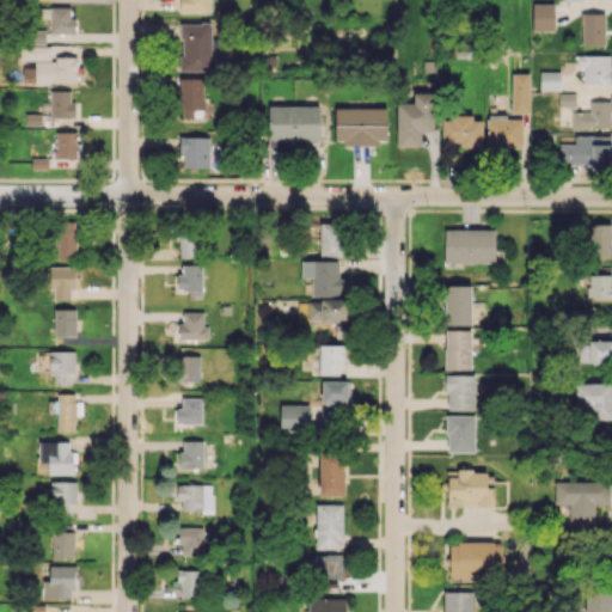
[(179,0),(181,12),(210,12),(209,0),(179,0)]
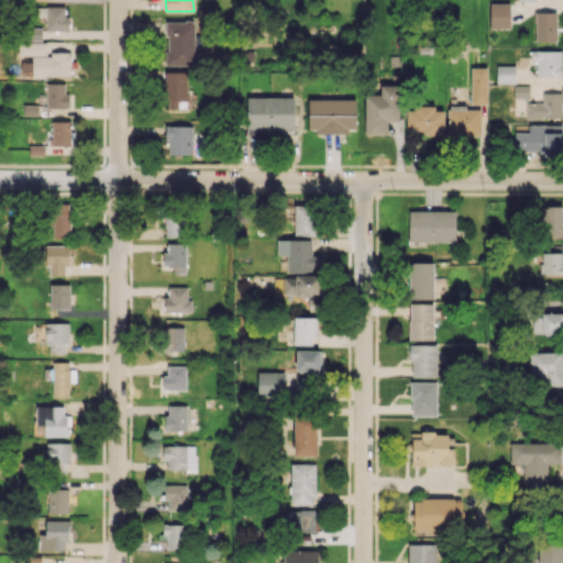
[(489,29),(509,28),(509,2),(489,2),(489,29)]
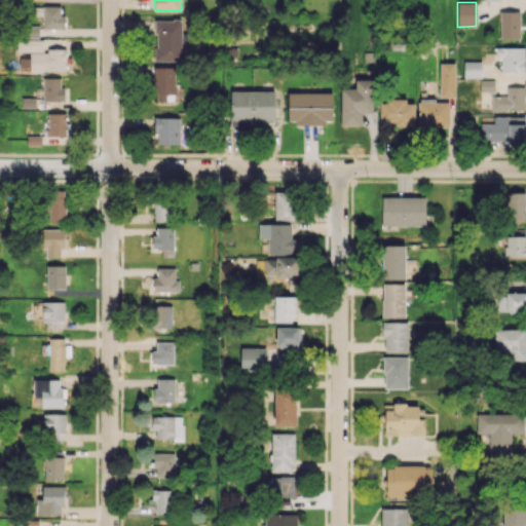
[(63,28),(62,5),(34,6),(34,15),(42,14),(42,29),(63,28)]
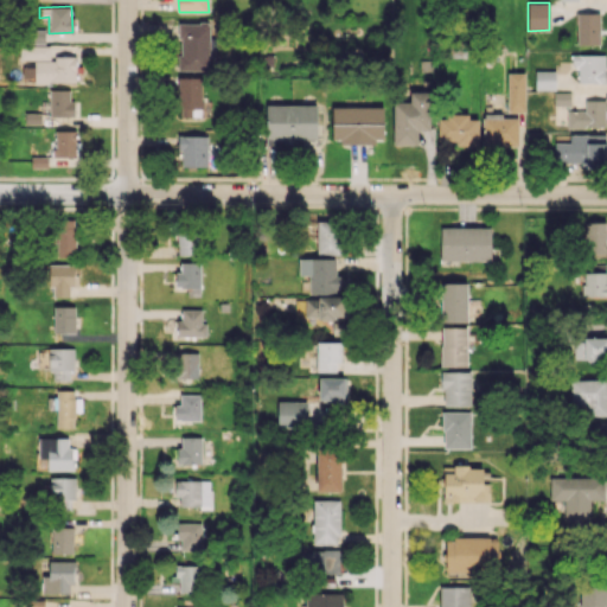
[(577,44),(600,44),(600,13),(576,13),(577,44)]
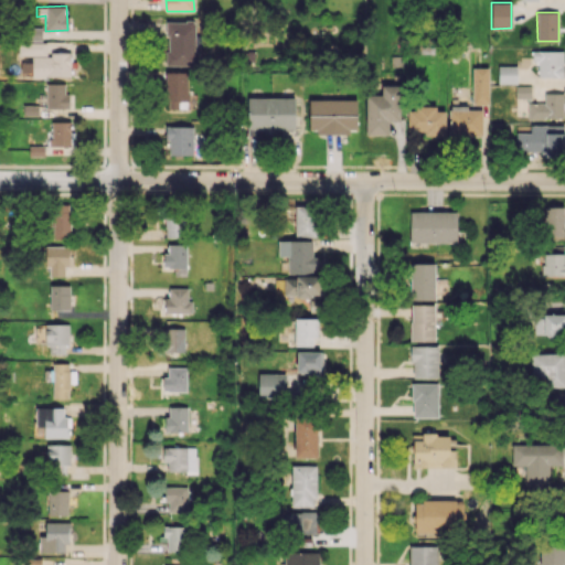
[(196,65),(196,46),(201,46),(200,21),(166,22),(167,65),(196,65)]
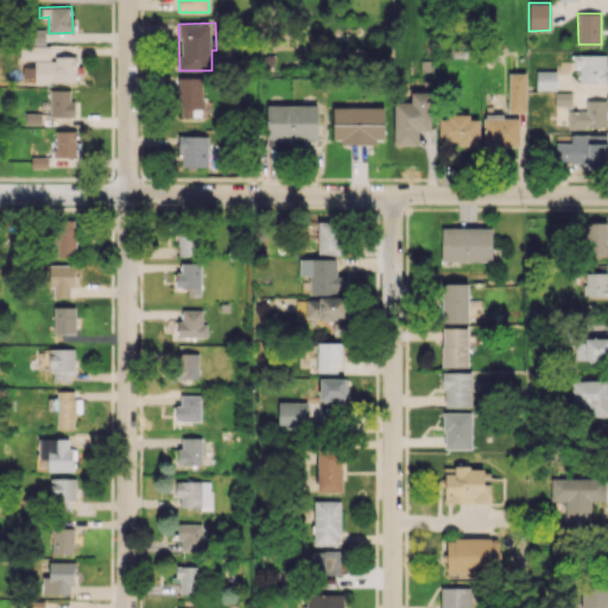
[(76,82),(75,56),(50,57),(50,45),(19,46),(20,59),(35,59),(35,83),(76,82)]
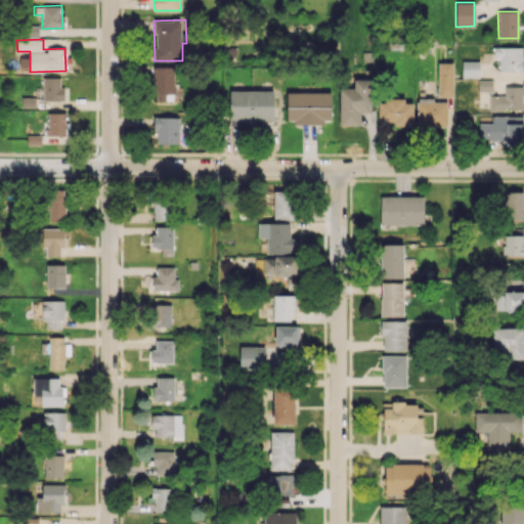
[(498,71),(522,72),(522,47),(493,46),(493,56),(499,56),(498,71)]
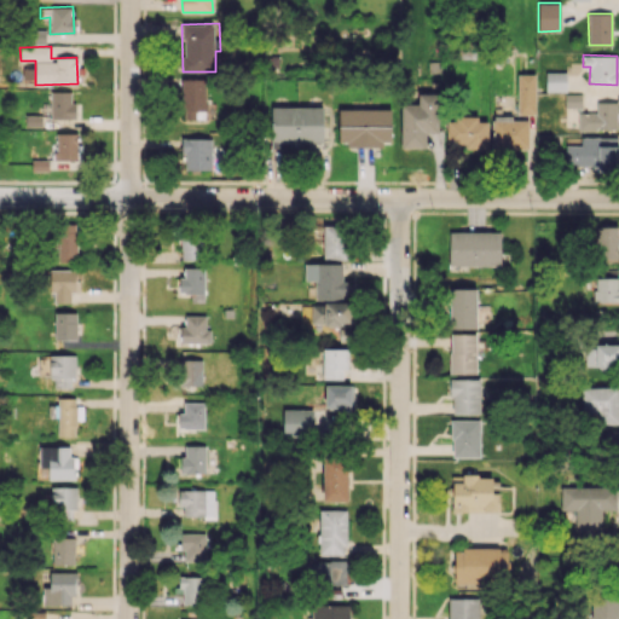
[(566,92),(566,71),(545,73),(545,92),(566,92)]
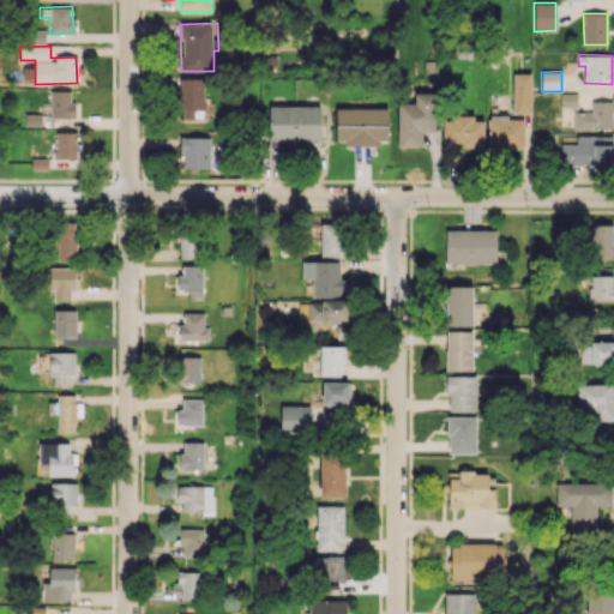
[(529,113),(530,74),(513,73),(512,112),(529,113)]
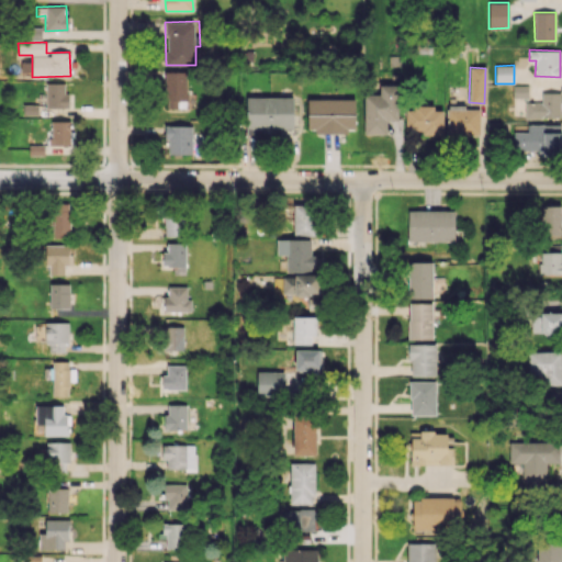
[(186,71),(165,71),(166,108),(187,108),(186,71)]
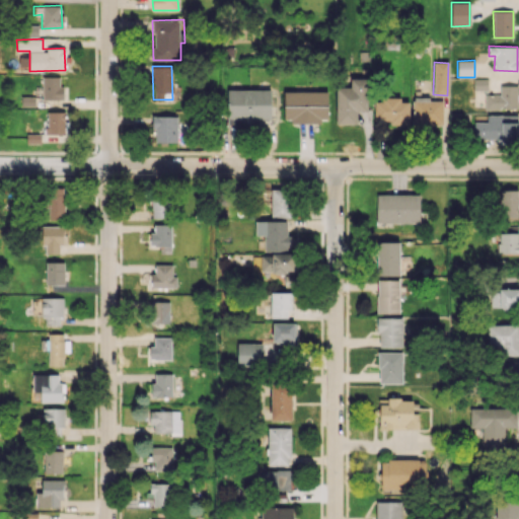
[(42,99),(61,99),(61,77),(42,77),(42,99)]
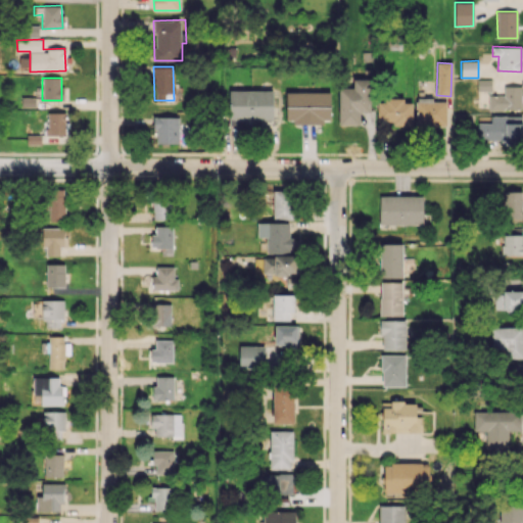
[(339,125),(360,125),(360,112),(370,112),(370,79),(352,79),(353,87),(338,88),(339,125)]
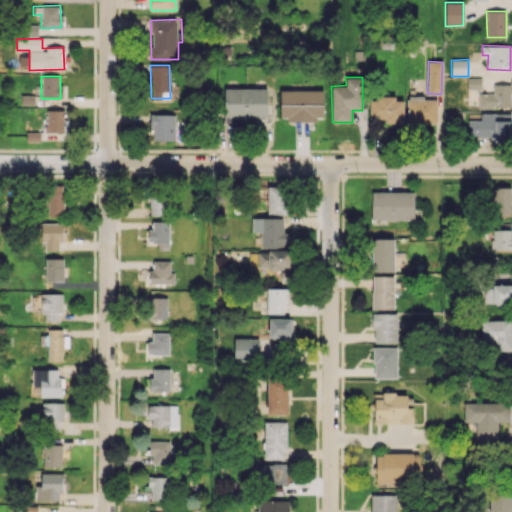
[(481,88),(480,77),(467,77),(467,89),(481,88)]
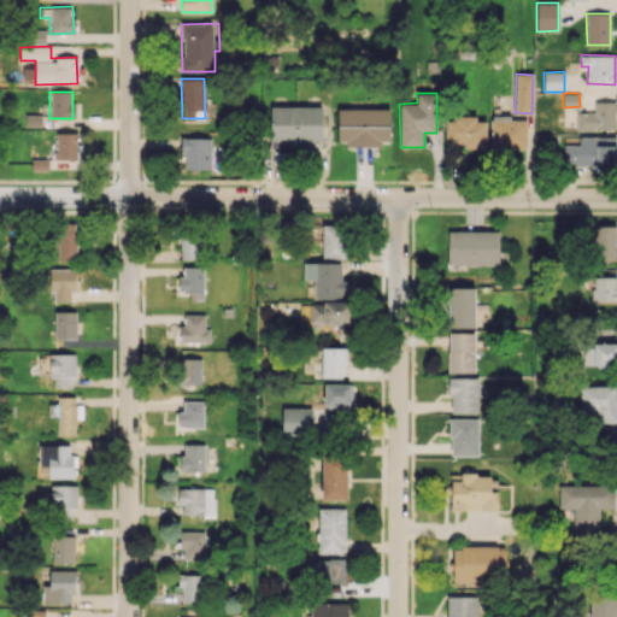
[(615,129),(615,101),(594,101),(594,112),(576,112),(576,129),(615,129)]
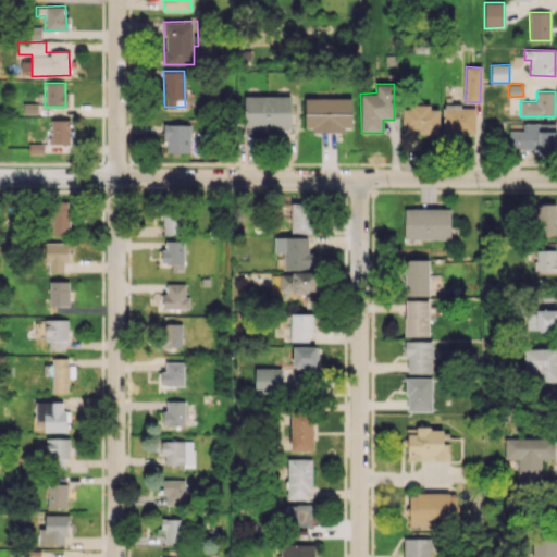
[(244,130),(289,131),(291,97),(244,96),(244,130)]
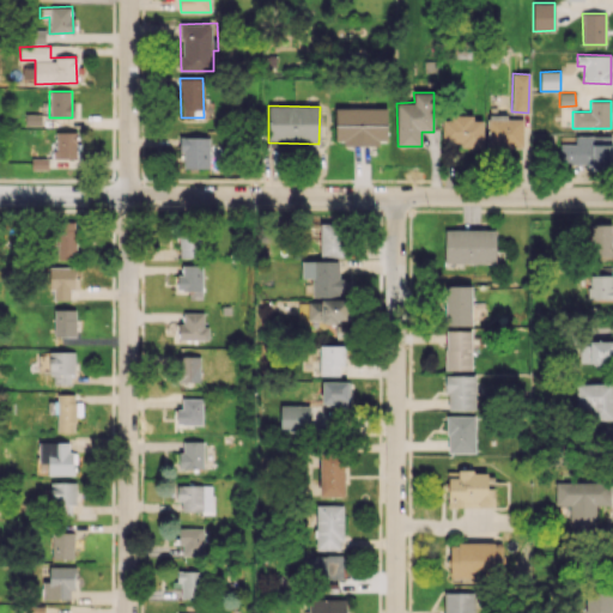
[(387,144),(387,108),(335,108),(334,144),(387,144)]
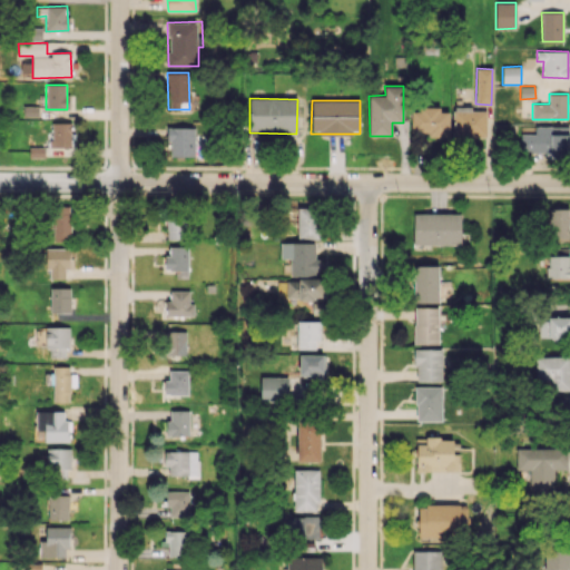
[(449,111),(440,111),(440,108),(411,108),(411,135),(449,135),(449,111)]
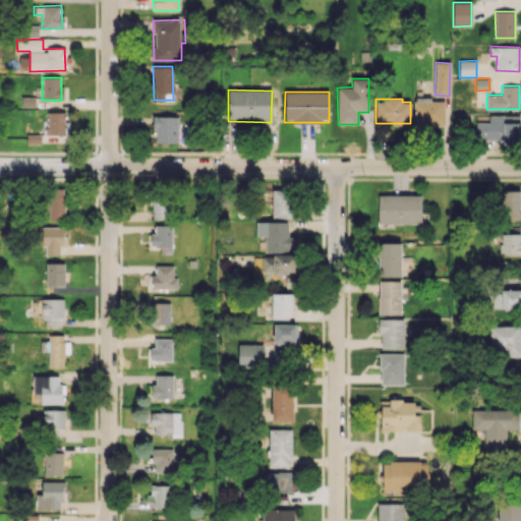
[(415,99),(414,124),(445,125),(445,99),(415,99)]
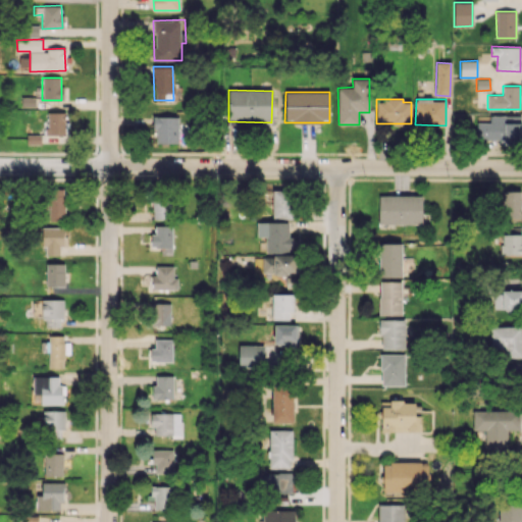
[(64,135),(65,112),(47,112),(46,135),(64,135)]
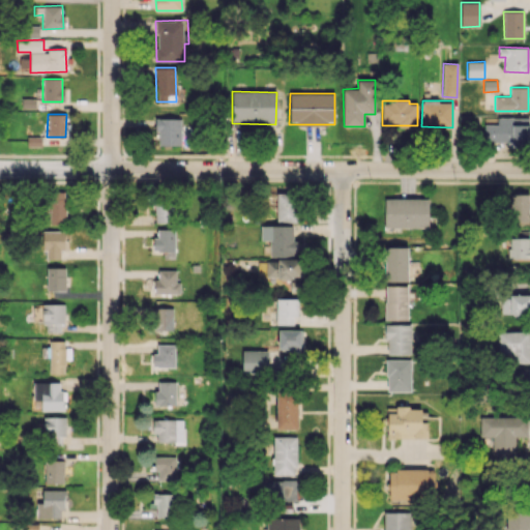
[(511,123),(511,117),(497,117),(497,124),(483,124),(484,143),(506,143),(506,147),(528,146),(528,123),(511,123)]
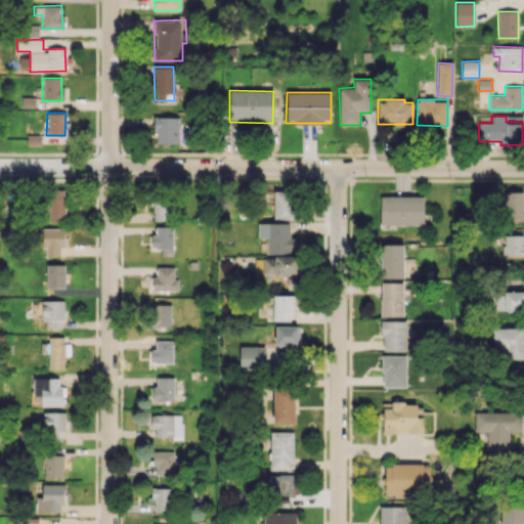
[(179,143),(179,117),(155,117),(155,143),(179,143)]
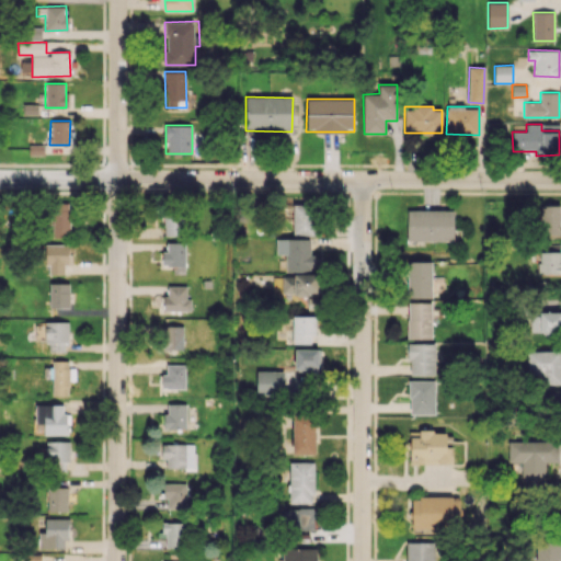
[(53,238),(70,237),(69,203),(52,203),(53,238)]
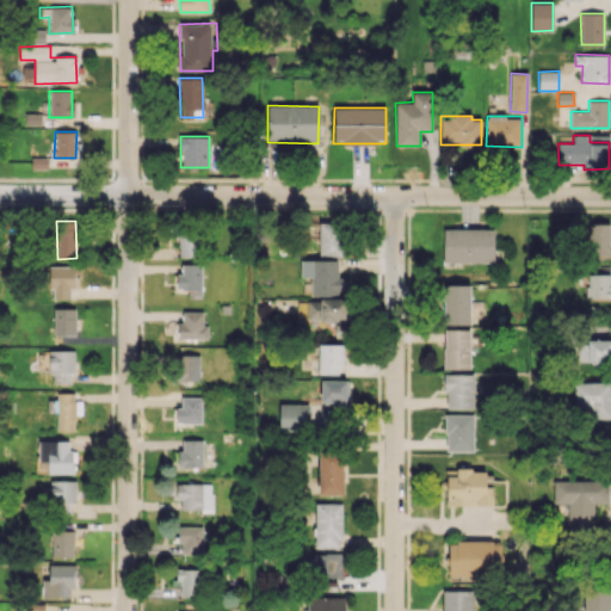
[(319,254),(343,254),(343,222),(319,222),(319,254)]
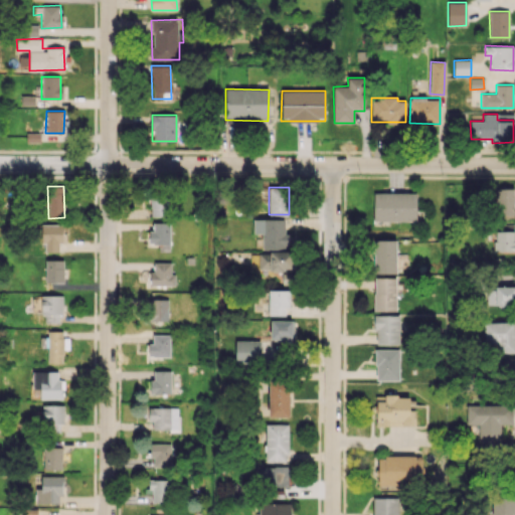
[(514,214),(513,188),(495,188),(496,215),(514,214)]
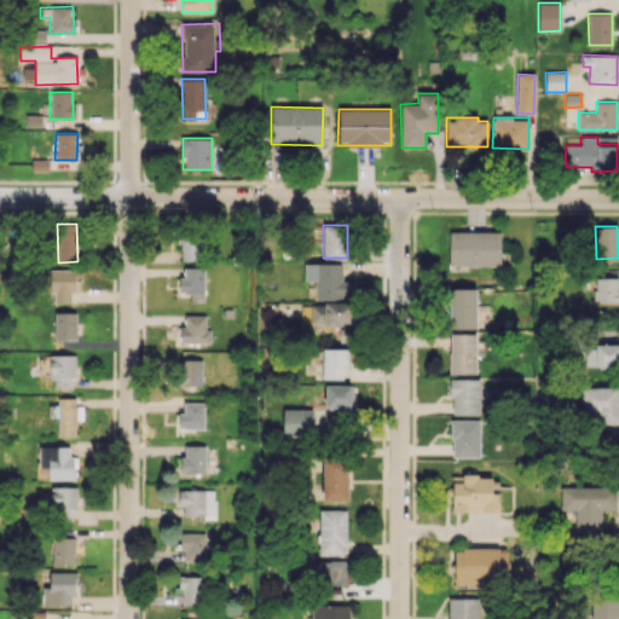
[(499,266),(501,232),(449,231),(449,265),(499,266)]
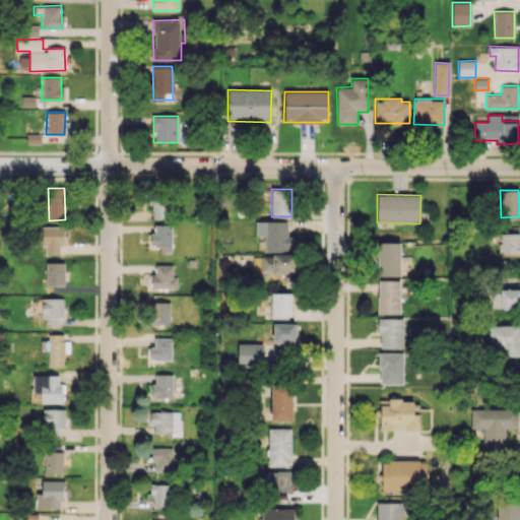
[(151,199),(152,218),(171,218),(171,199),(151,199)]
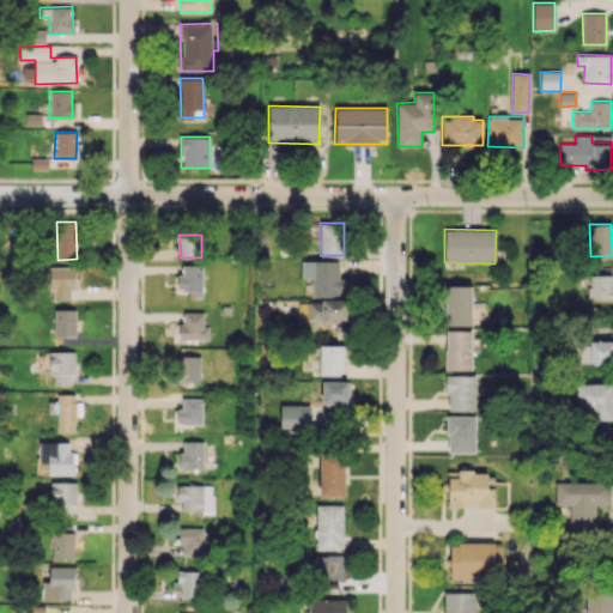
[(340,260),(302,260),(302,278),(311,278),(311,295),(340,295),(340,260)]
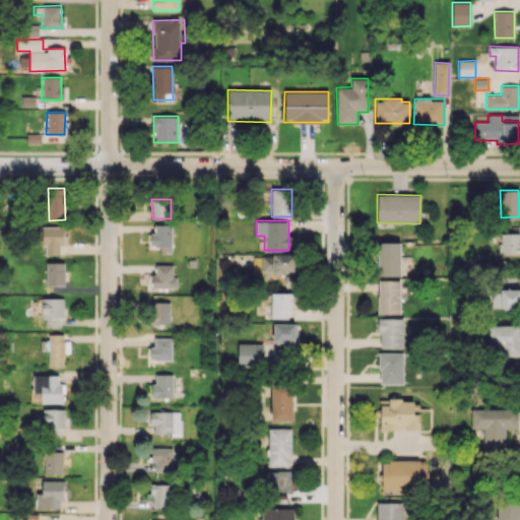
[(160,246),(160,253),(171,253),(172,224),(154,224),(154,233),(150,233),(149,246),(160,246)]
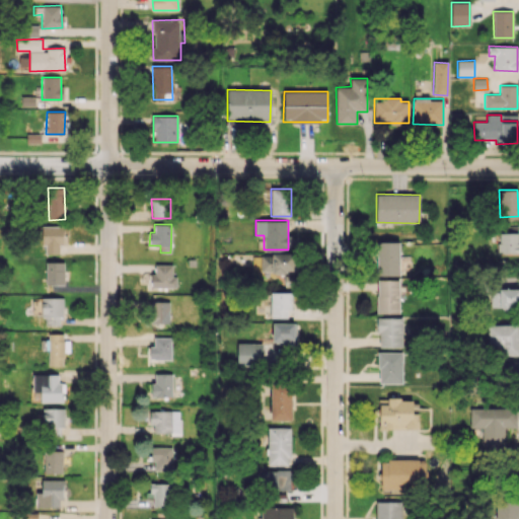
[(59,253),(59,245),(64,245),(64,225),(43,226),(43,253),(59,253)]
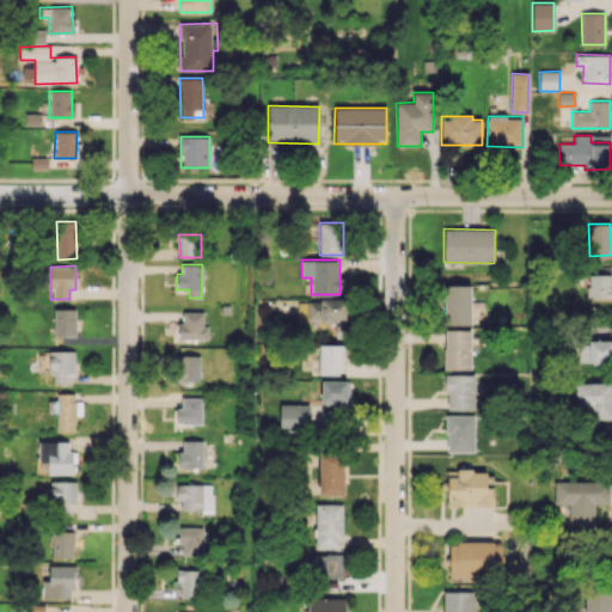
[(611,298),(611,274),(587,274),(587,298),(611,298)]
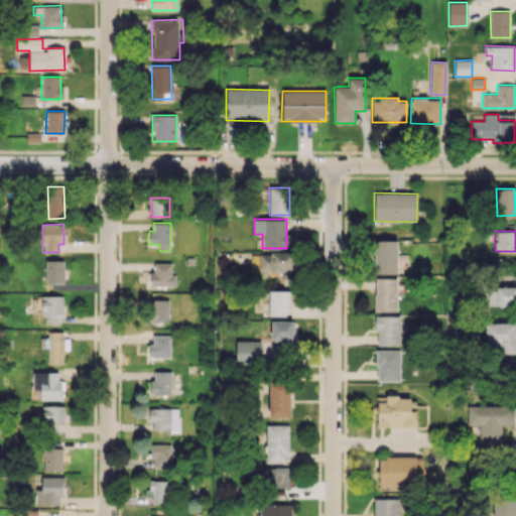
[(397,240),(374,240),(375,273),(397,273),(397,240)]
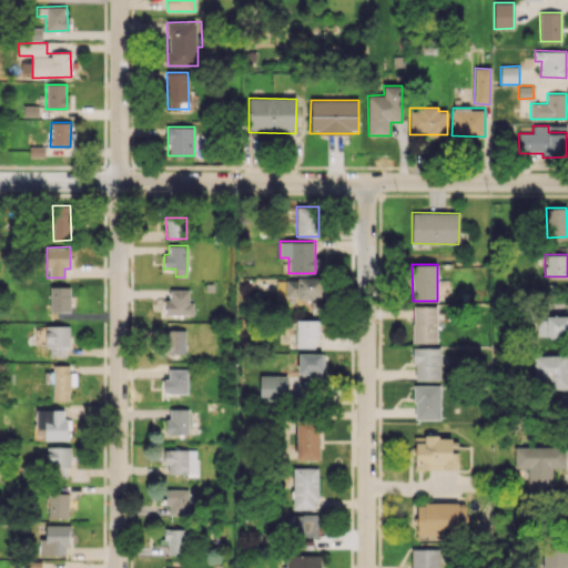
[(323,297),(323,277),(285,279),(285,298),(323,297)]
